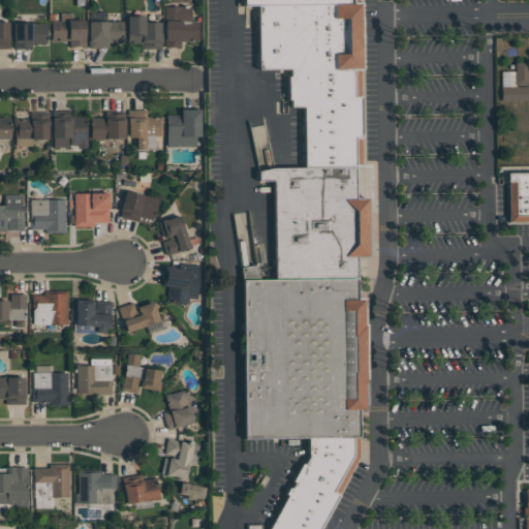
[(274,167),(304,167),(304,106),(290,106),(290,99),(288,99),(287,76),(290,76),(290,68),(258,69),(258,5),(243,5),(242,0),(359,0),(359,1),(362,1),(363,70),(360,70),(361,96),(362,96),(362,137),(361,137),(361,163),(362,163),(362,166),(355,166),(355,197),(368,197),(369,257),(356,257),(356,298),(364,298),(365,323),(366,323),(367,411),(359,411),(360,458),(319,528),(268,528),(286,495),(285,495),(288,487),(291,489),(294,483),(291,481),(302,463),(304,464),(308,457),(308,437),(245,438),(242,280),(241,267),(256,265),(258,279),(275,279),(274,181),(258,181),(258,170),(274,167)]
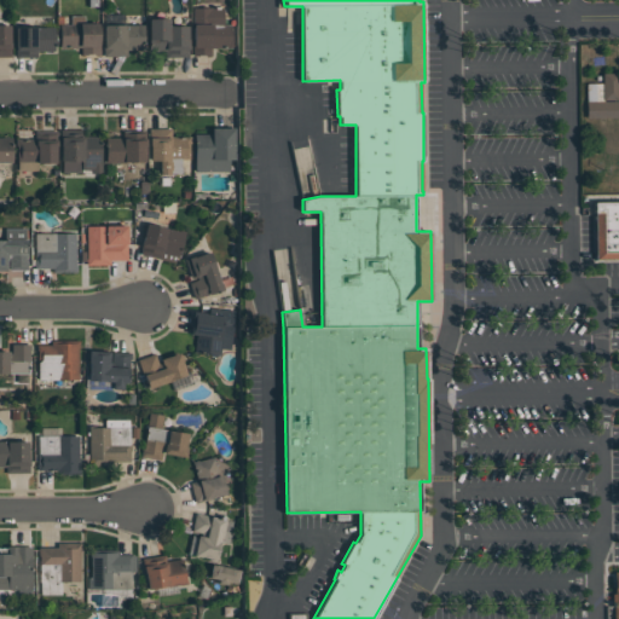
[(192,7),(224,7),(224,25),(232,25),(232,48),(212,48),(212,56),(204,56),(204,55),(198,55),(198,56),(192,56),(192,45),(194,45),(194,27),(192,27),(192,7)]
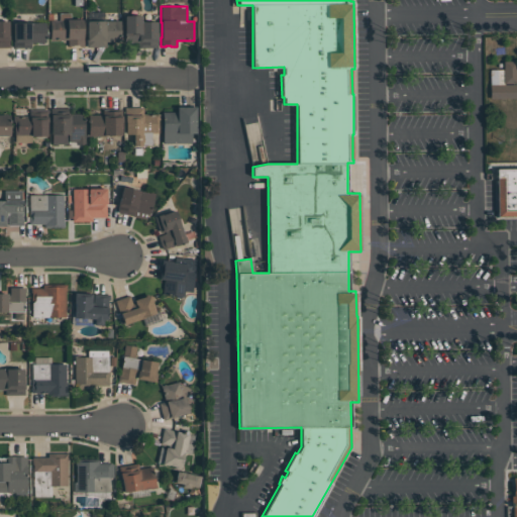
[(84,46),(78,46),(78,44),(73,44),(73,46),(68,46),(68,39),(50,39),(50,20),(60,20),(60,12),(71,12),(71,20),(82,20),(82,37),(84,37),(84,46)]
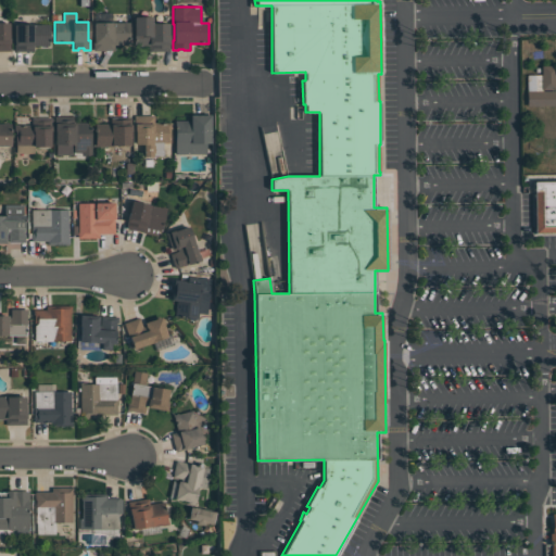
[(169,51),(149,51),(149,45),(134,45),(134,16),(151,16),(151,23),(168,23),(168,35),(169,35),(169,51)]
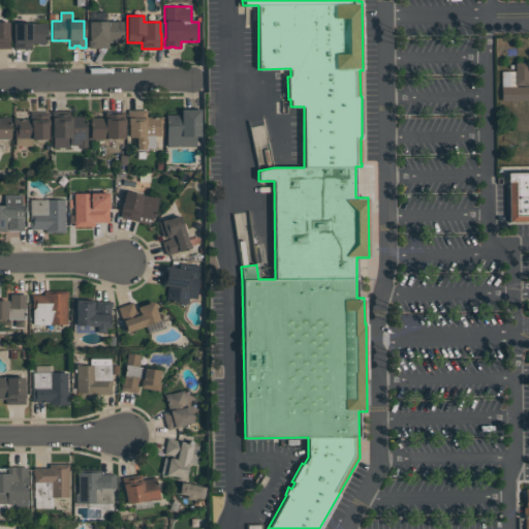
[(89,48),(89,35),(89,21),(123,21),(123,42),(109,42),(109,48),(89,48)]
